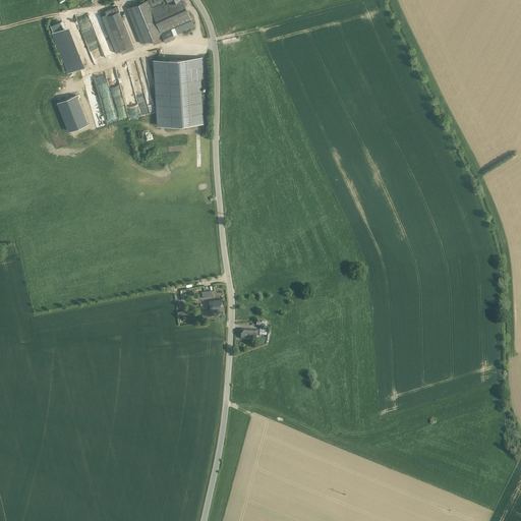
[(148,0),(127,8),(141,44),(152,40),(162,36),(161,34),(171,29),(171,30),(191,20),(182,0),(177,0),(170,3),(165,5),(154,10),(150,0),(148,0)]
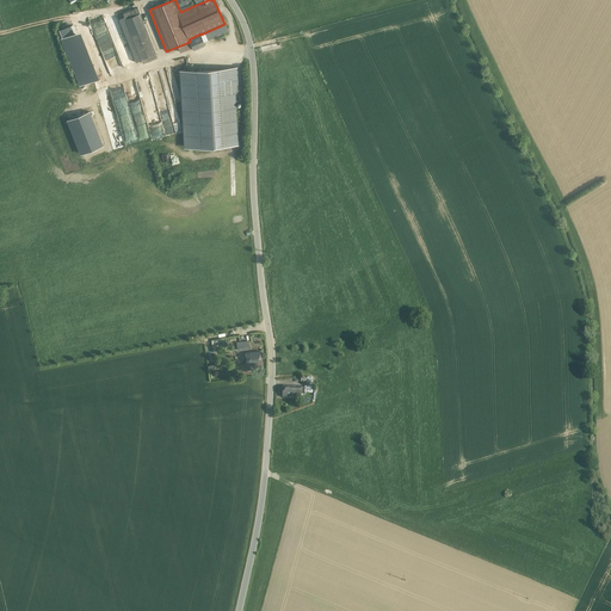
[(190,0),(176,0),(180,12),(193,6),(190,0)]
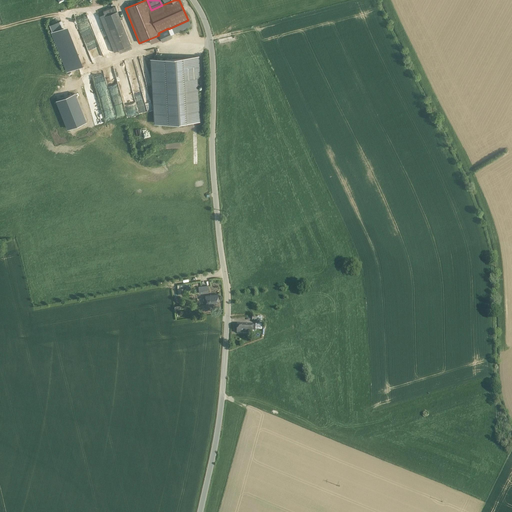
[(115,7),(103,11),(105,16),(117,11),(115,7)]
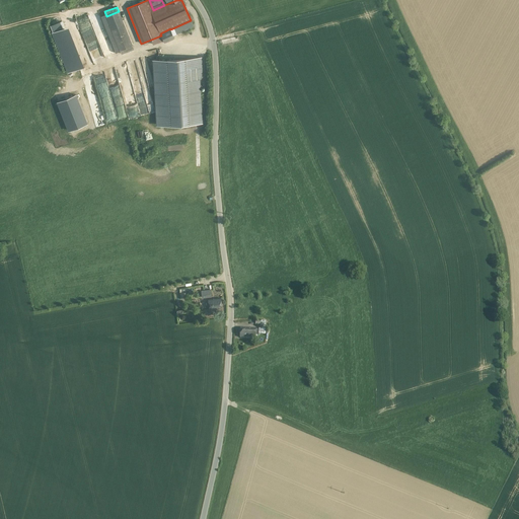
[(119,11),(106,16),(120,50),(132,46),(119,11)]
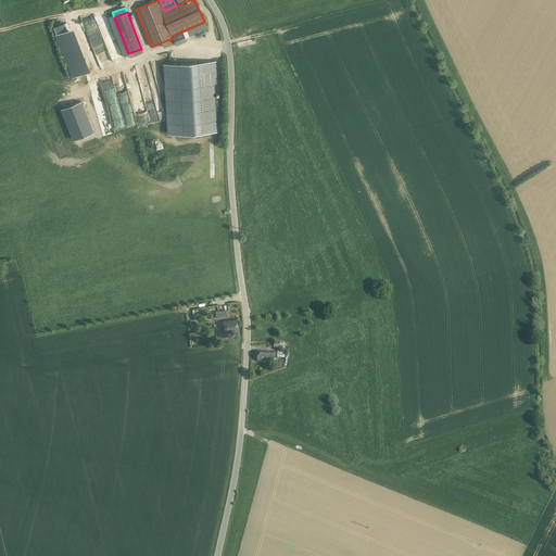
[(72,77),(90,71),(75,26),(67,28),(65,22),(53,25),(72,77)]
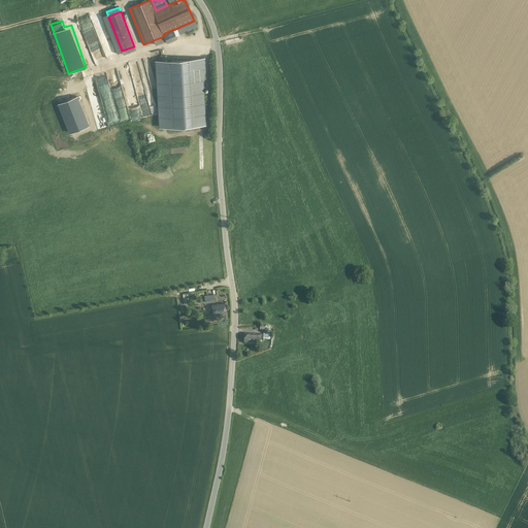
[(194,21),(173,30),(176,35),(196,26),(194,21)]
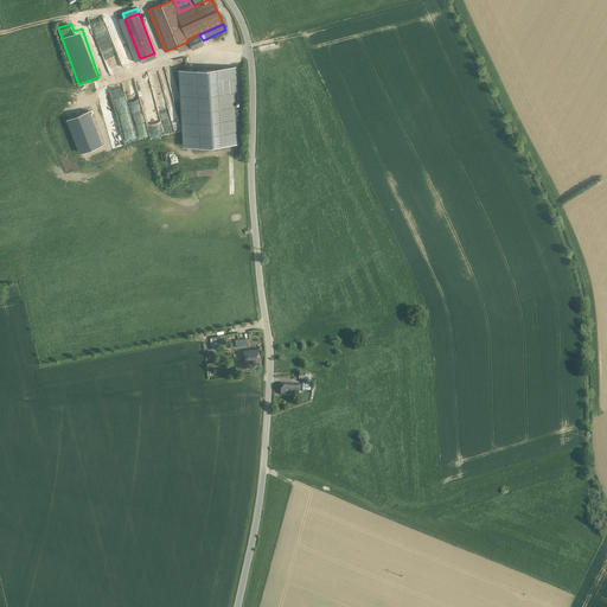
[(199,33),(187,39),(189,42),(191,48),(192,50),(204,44),(203,40),(199,34),(199,33)]
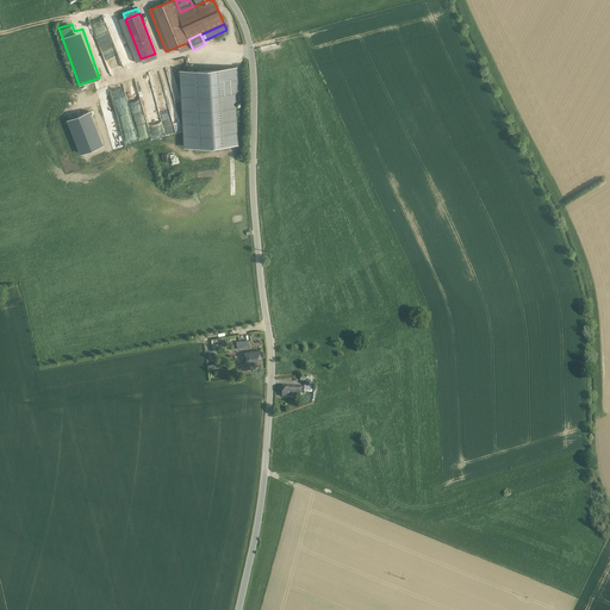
[(190,42),(178,47),(180,51),(192,48),(190,42)]
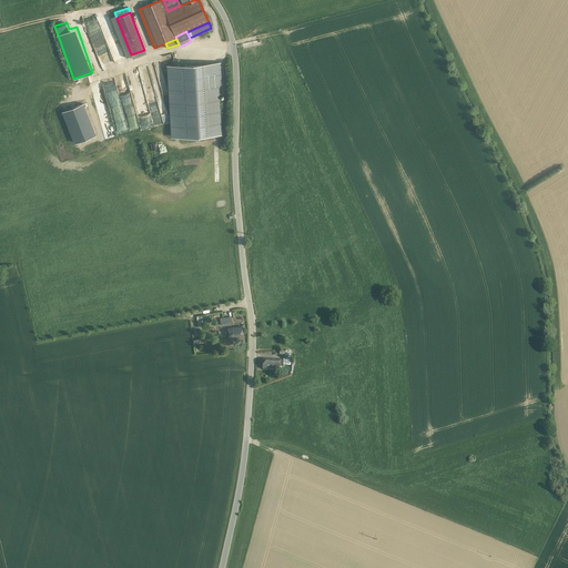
[(144,50),(131,54),(133,59),(146,53),(144,50)]
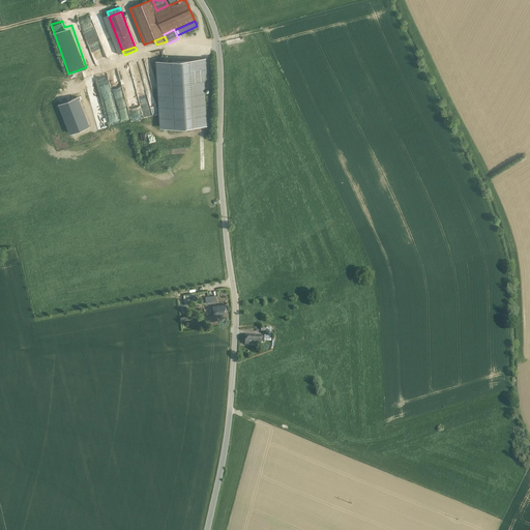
[(144,117),(158,114),(152,88),(156,87),(150,57),(144,59),(145,62),(140,63),(145,91),(139,92),(144,117)]
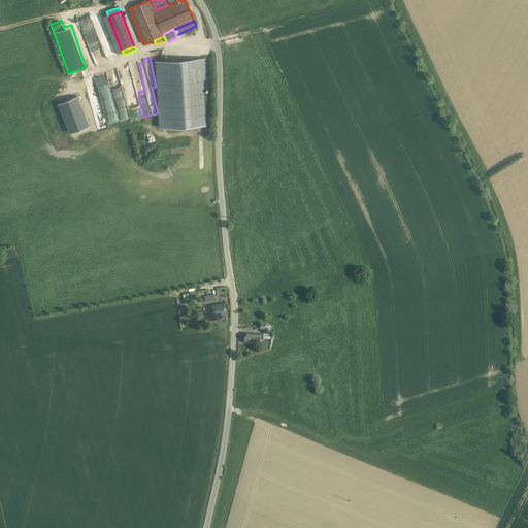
[(160,126),(206,123),(202,58),(156,61),(160,126)]
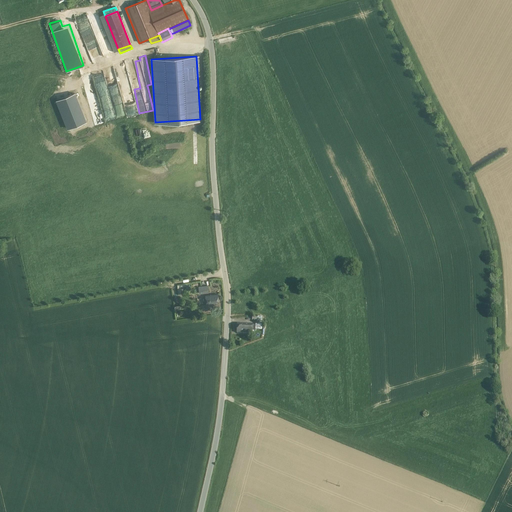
[(218,294),(206,296),(207,304),(219,302),(218,294)]
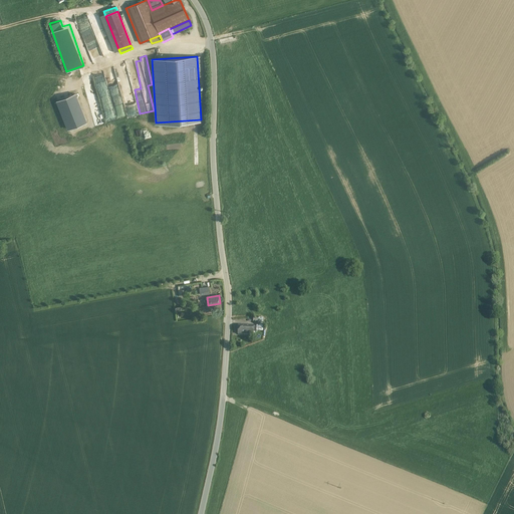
[(253,326),(239,325),(238,334),(253,335),(253,326)]
